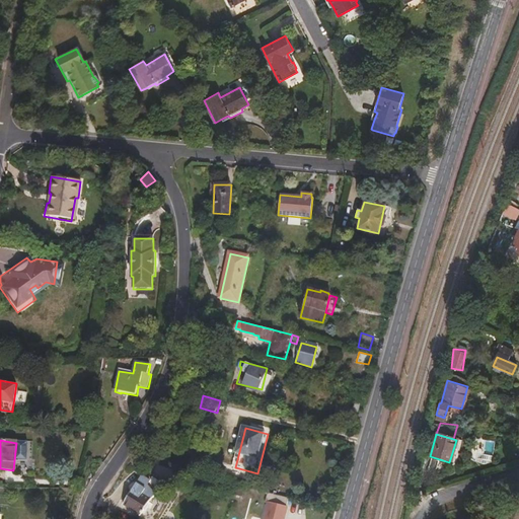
[(25,461),(27,444),(16,443),(14,460),(25,461)]
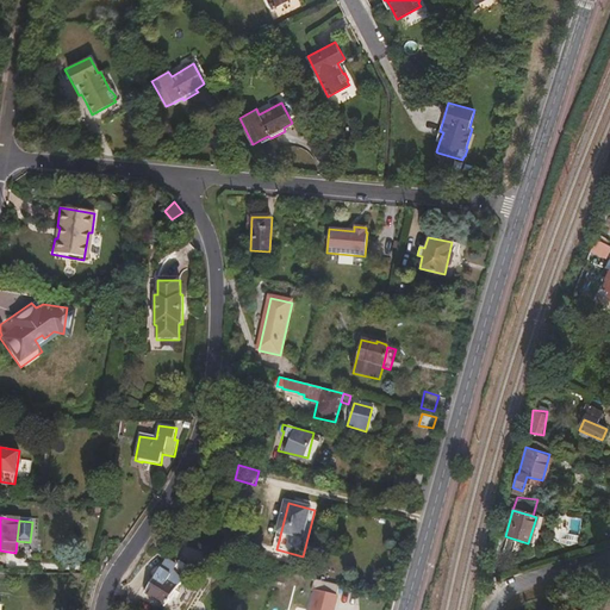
[(179,565),(169,559),(165,566),(174,573),(175,571),(179,565)]
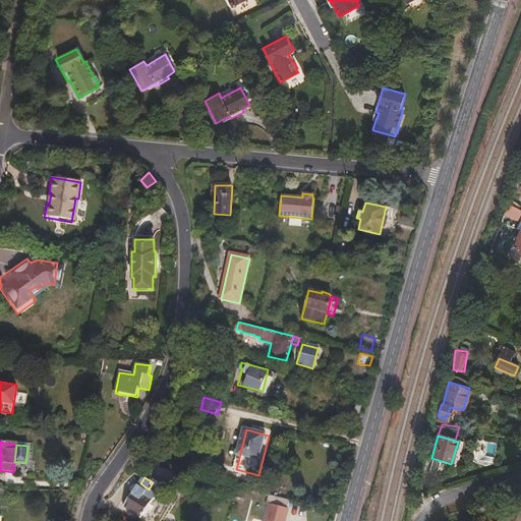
[(142,519),(154,503),(155,500),(148,495),(150,493),(148,491),(139,486),(138,485),(124,507),(142,519)]
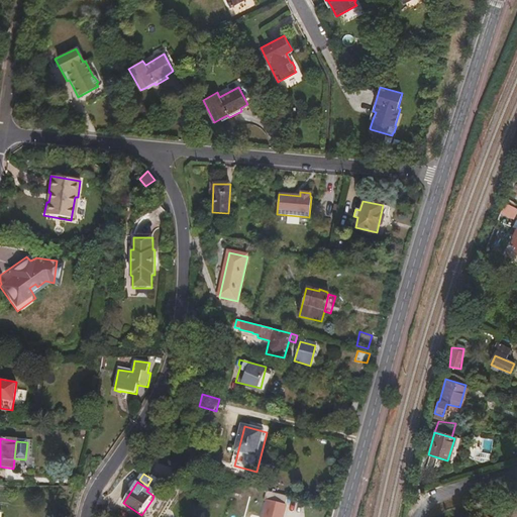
[(158,495),(148,484),(147,486),(146,488),(148,489),(146,491),(153,496),(152,499),(158,495)]
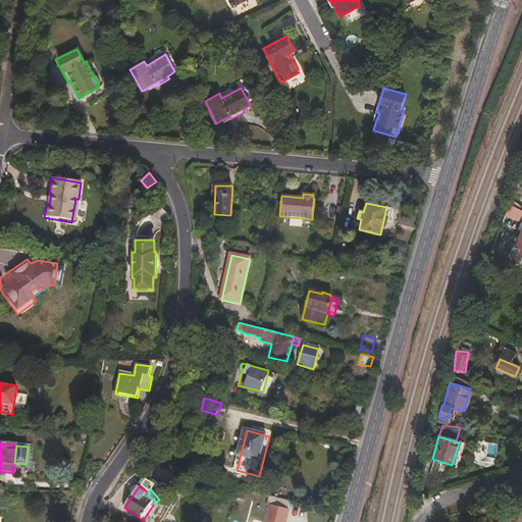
[(283,521),(288,511),(285,511),(289,501),(269,496),(266,506),(268,507),(264,521),(283,521)]
